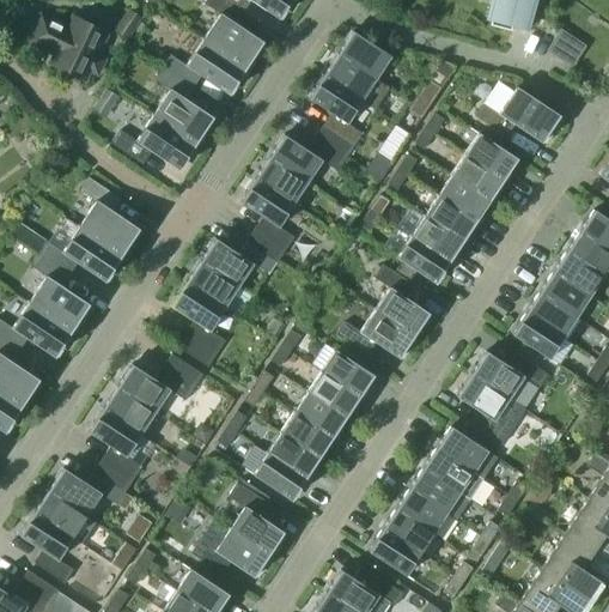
[(238,25),(247,13),(225,0),(209,0),(207,5),(223,16),(206,41),(248,70),(266,43),(238,25)]
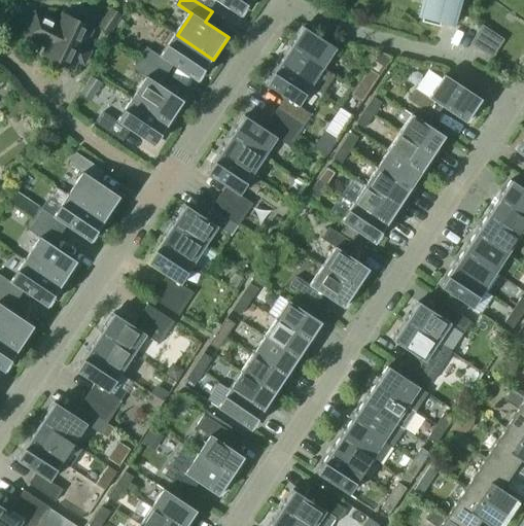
[(194,0),(212,11),(218,1),(242,16),(252,0),(194,0)]
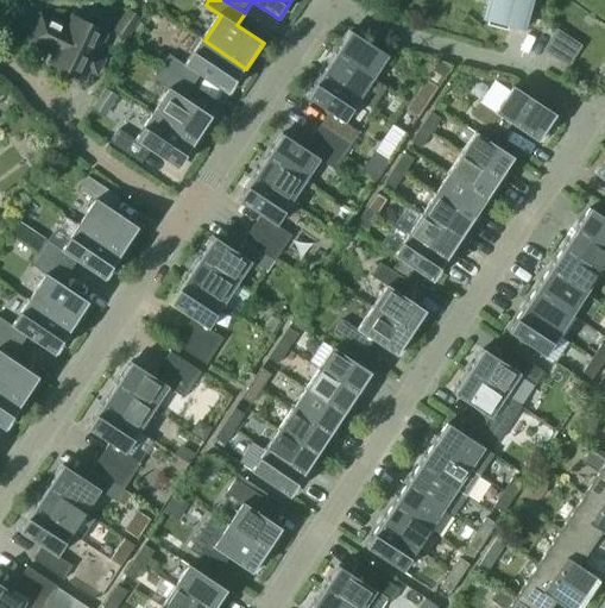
[(496,0),(490,26),(511,32),(514,23),(531,27),(541,0),(496,0)]
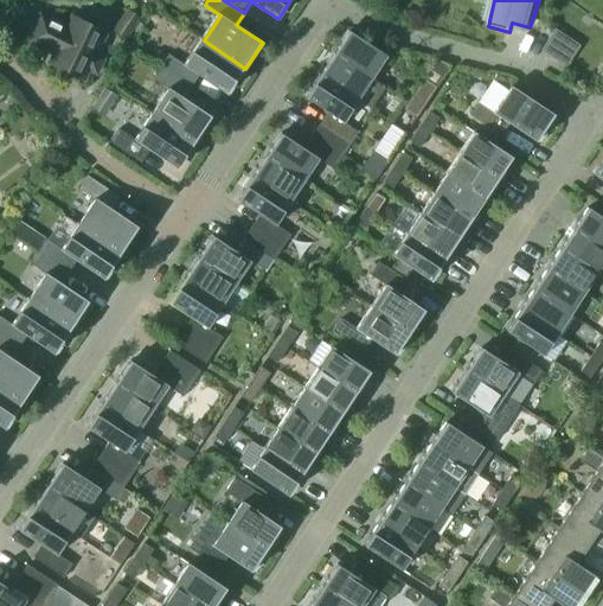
[(130,8),(115,31),(129,40),(145,18),(130,8)]
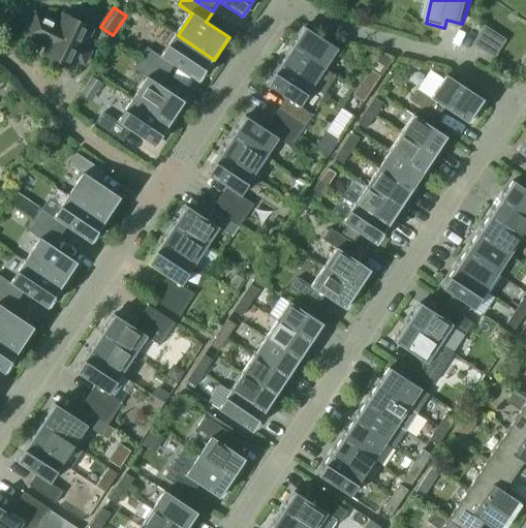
[(86,49),(95,30),(66,16),(62,24),(38,12),(27,37),(50,49),(47,56),(75,69),(80,62),(87,65),(93,52),(86,49)]
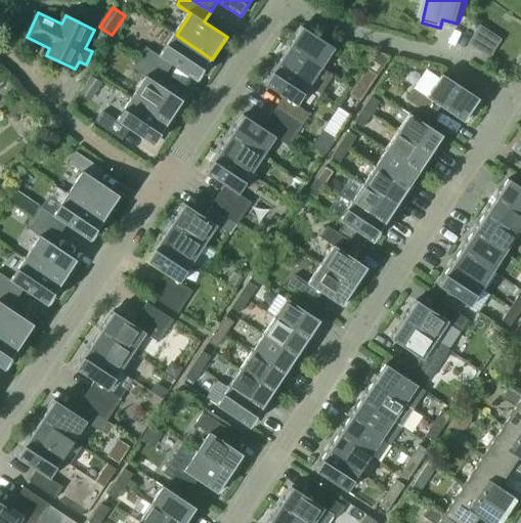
[(304,28),(291,47),(324,69),(337,49),(304,28)]
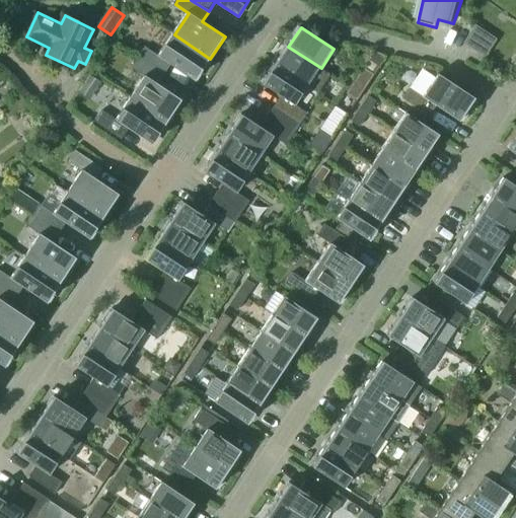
[(500,40),(489,31),(476,50),(488,57),(500,40)]
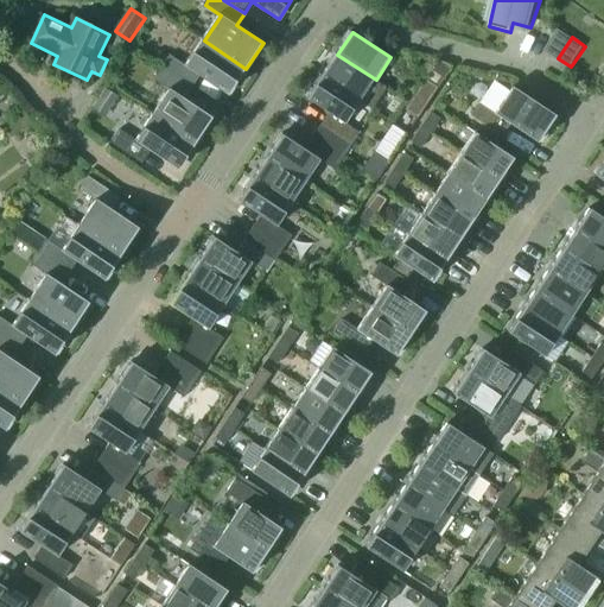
[(246,69),(204,40),(188,65),(172,56),(164,68),(195,88),(203,76),(229,94),(246,69)]
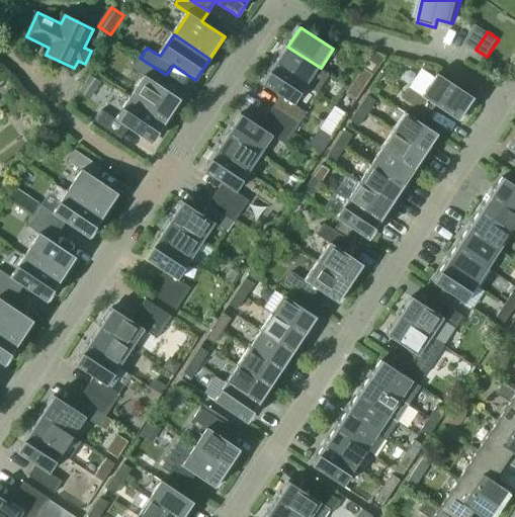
[(287,47),(275,65),(308,87),(321,68),(287,47)]
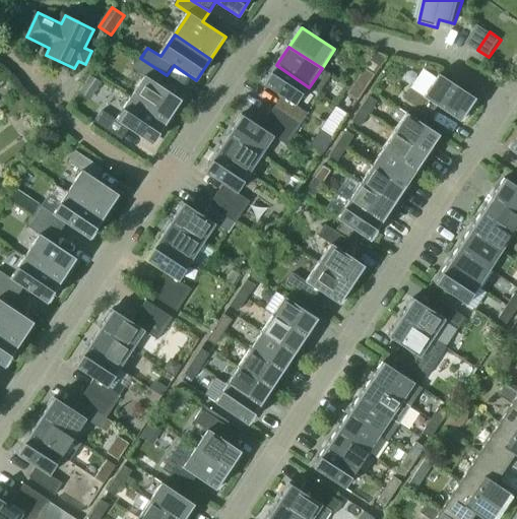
[(146,77),(132,99),(169,123),(183,101),(160,85),(167,75),(140,58),(133,68),(146,77)]
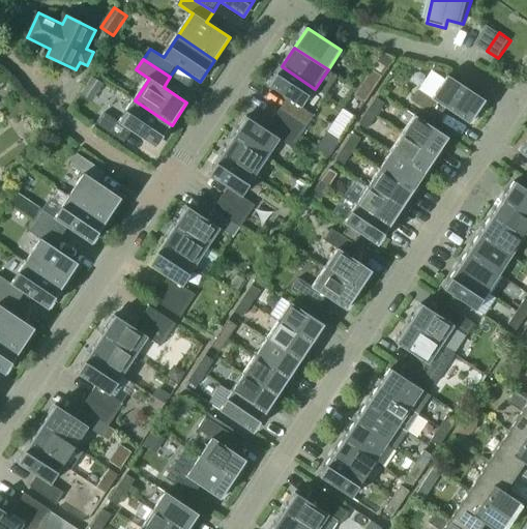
[(302,108),(315,89),(282,66),(269,86),(289,99),(282,110),(309,127),(316,116),(302,108)]
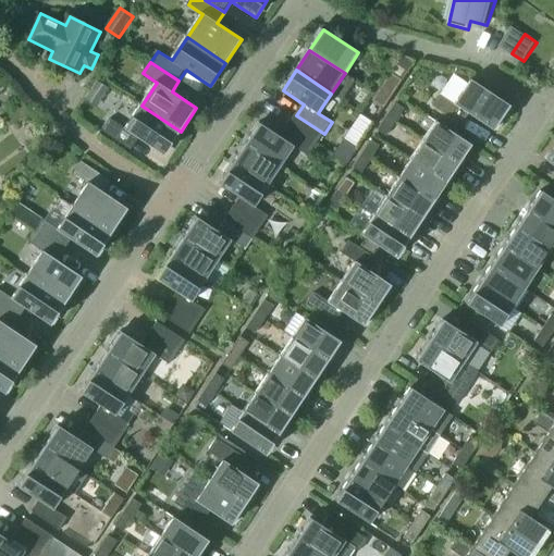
[(458,71),(442,95),(434,107),(463,125),(470,114),(495,131),(512,106),(458,71)]
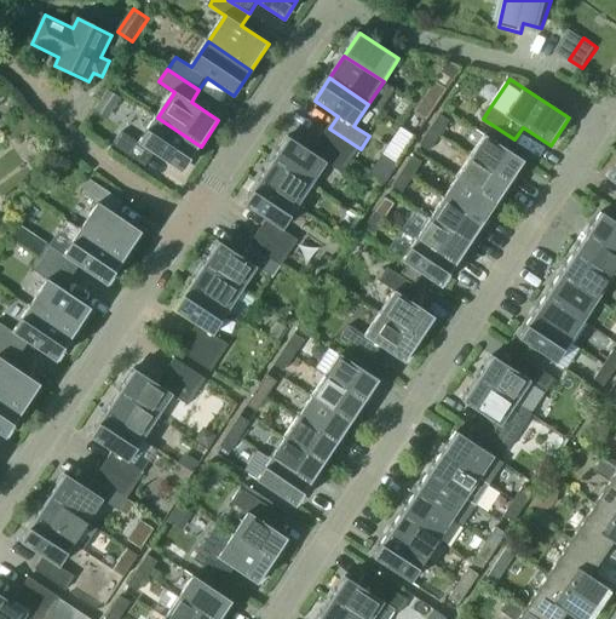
[(429,121),(449,90),(436,81),(415,113),(429,121)]
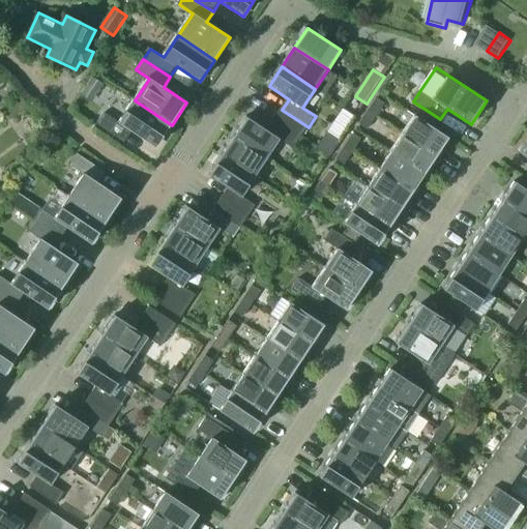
[(378,98),(370,112),(378,117),(386,104),(378,98)]
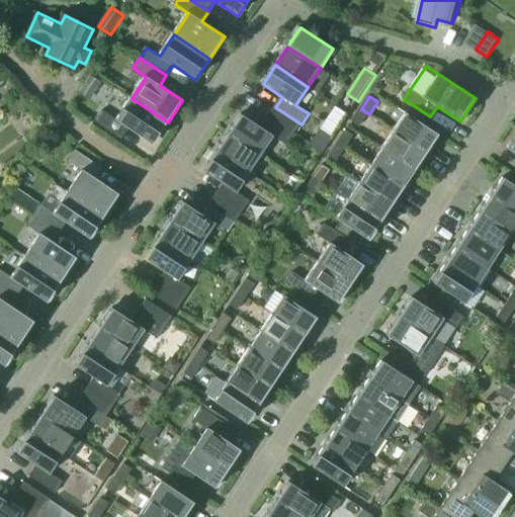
[(153,144),(168,122),(132,98),(117,119),(104,111),(97,121),(123,140),(131,130),(153,144)]
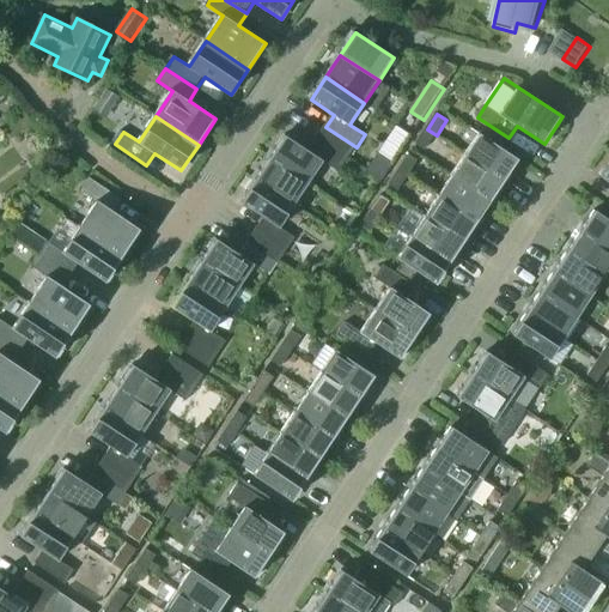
[(326,127),(317,139),(348,161),(357,147),(326,127)]
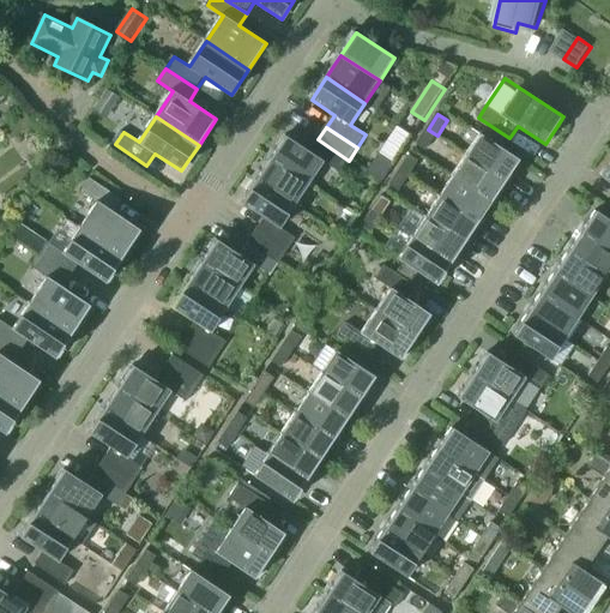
[(438,136),(428,130),(417,144),(427,151),(438,136)]
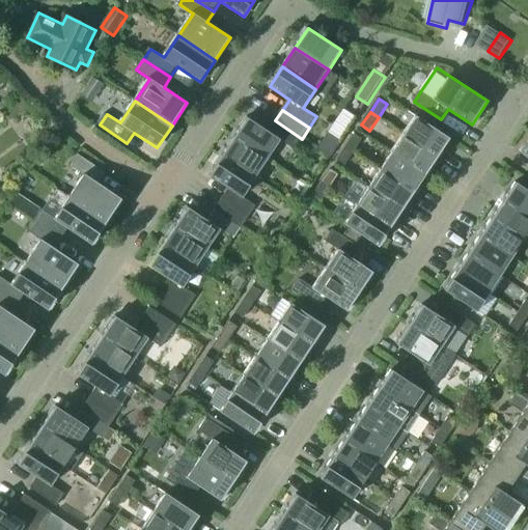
[(439,156),(450,138),(411,112),(410,113),(417,117),(406,134),(439,156)]
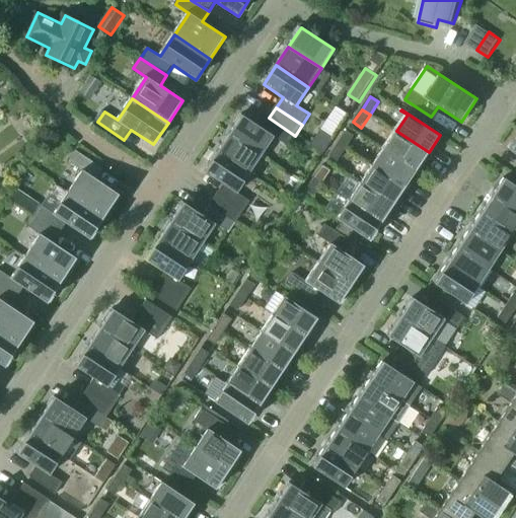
[(295,136),(269,118),(263,128),(242,115),(230,134),(263,155),(275,137),(288,146),(295,136)]
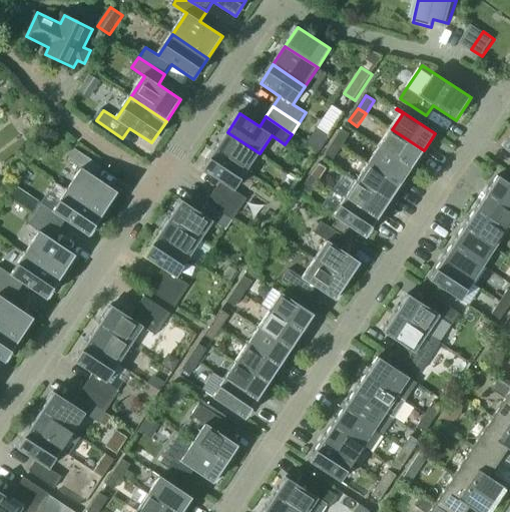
[(331,136),(319,128),(309,143),(321,151),(331,136)]
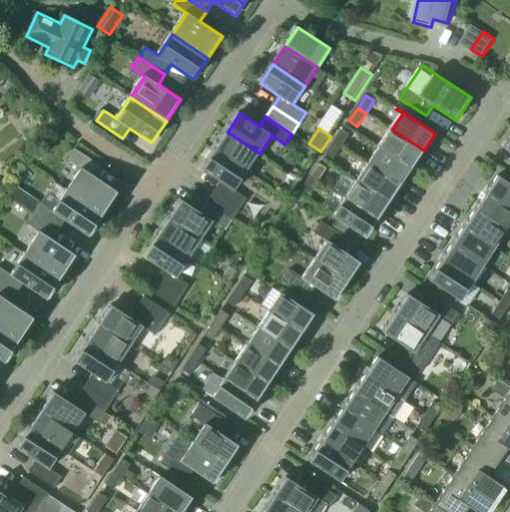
[(343,129),(335,142),(343,147),(351,134),(343,129)]
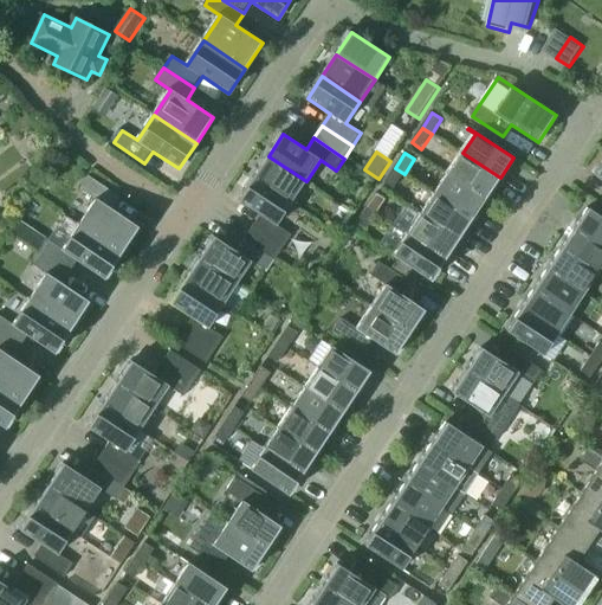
[(450,174),(486,199),(500,178),(463,153),(450,174)]
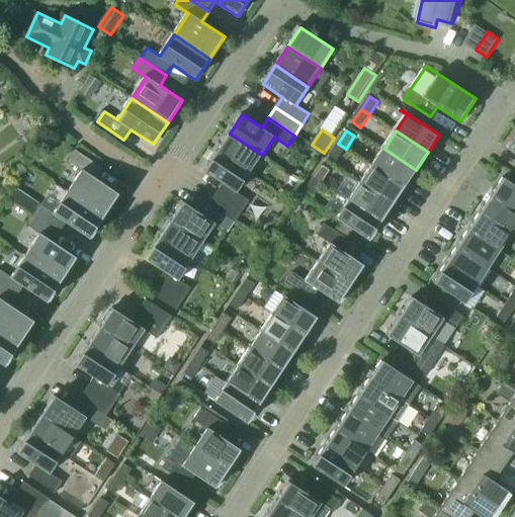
[(230,134),(218,153),(250,174),(262,155),(230,134)]
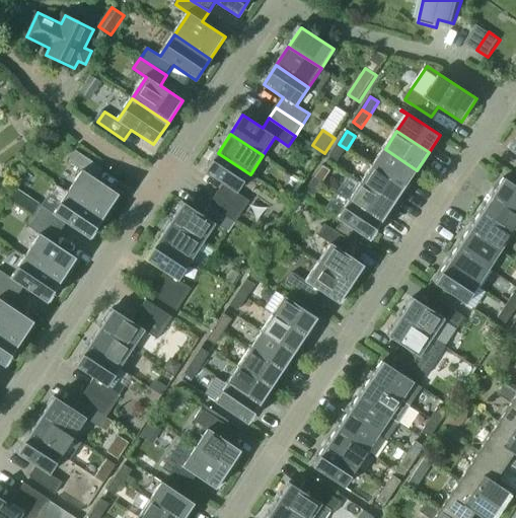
[(347,149),(339,144),(330,156),(339,162),(347,149)]
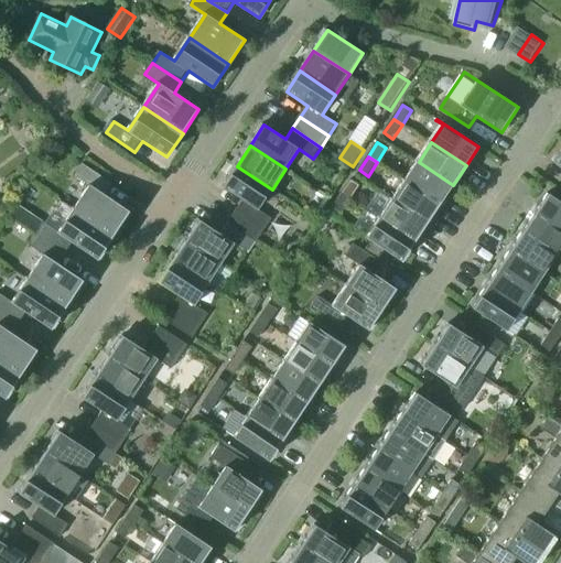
[(406,181),(441,204),(453,185),(419,162),(406,181)]
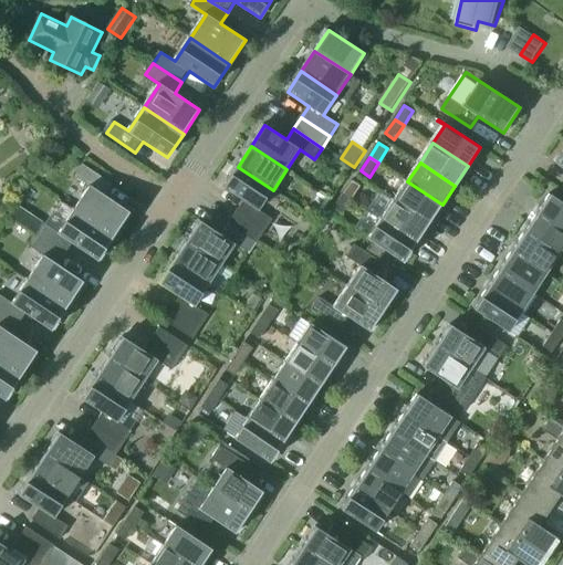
[(91,187),(75,210),(115,237),(131,212),(106,196),(114,184),(85,165),(76,177),(91,187)]
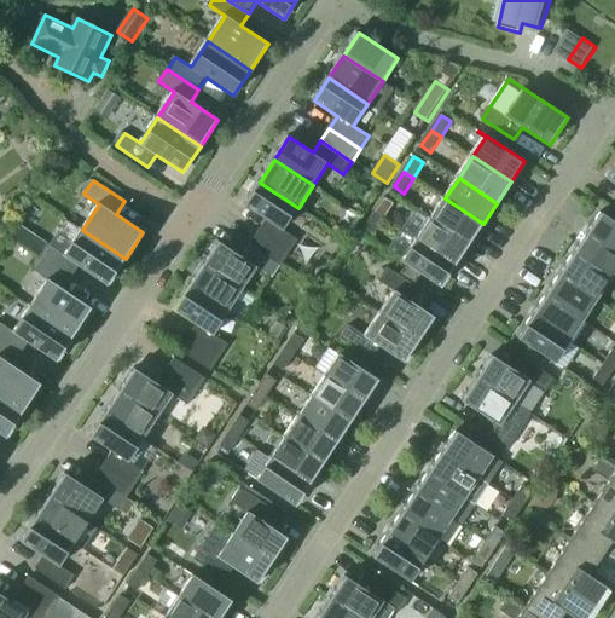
[(299,208),(260,183),(244,204),(268,220),(260,232),(291,253),(300,241),(284,230),(299,208)]
